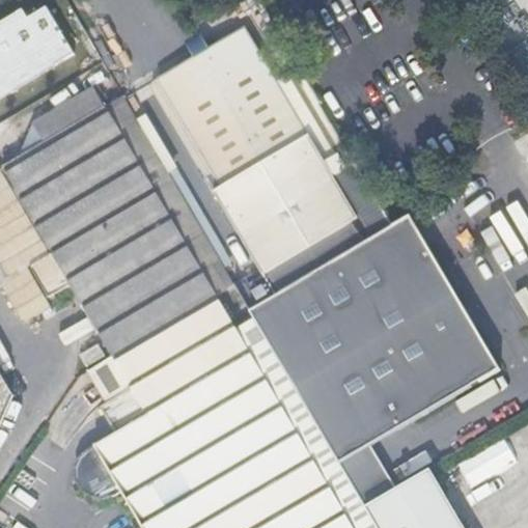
[(0,92),(73,52),(45,4),(0,30),(0,92)]
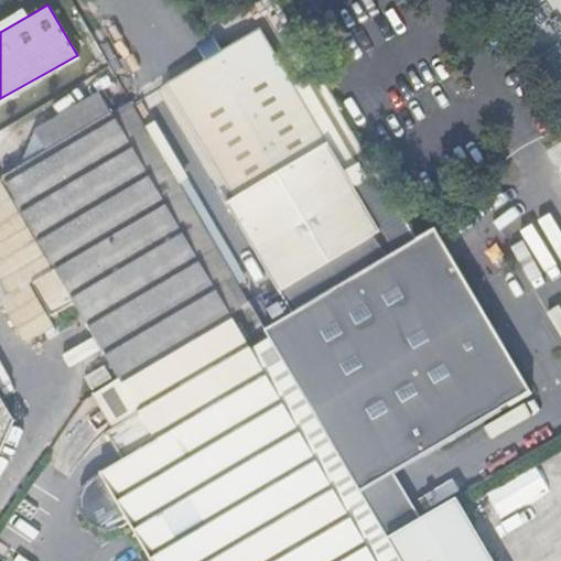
[(107,63),(76,10),(67,15),(98,68),(107,63)]
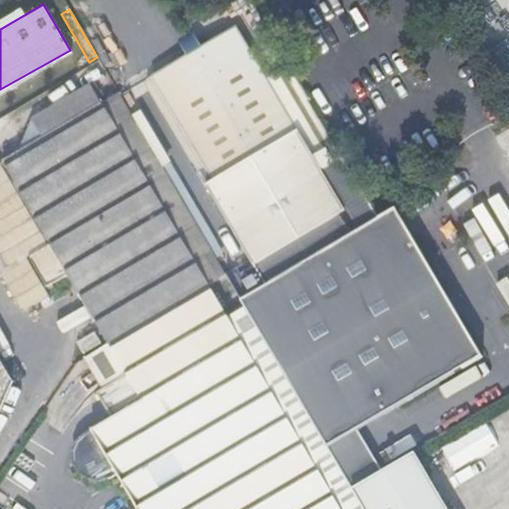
[(252,262),(264,283),(377,215),(340,154),(326,163),(319,167),(315,160),(234,23),(200,44),(201,46),(186,55),(185,53),(149,74),(211,178),(204,183),(251,263),(252,262)]
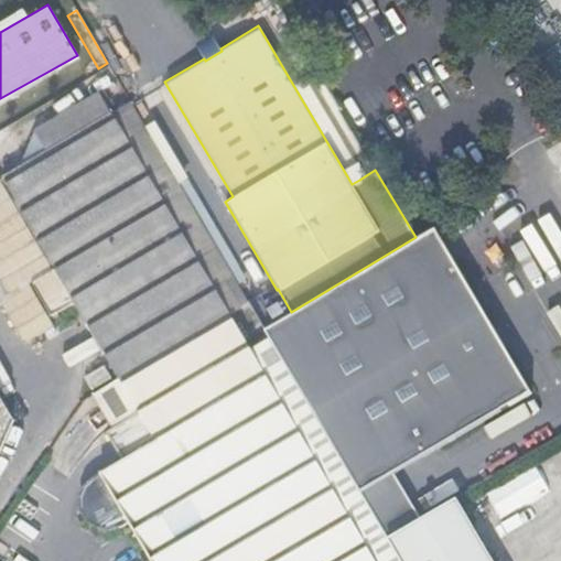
[(211,32),(194,42),(204,58),(205,61),(222,51),(220,49),(211,32)]
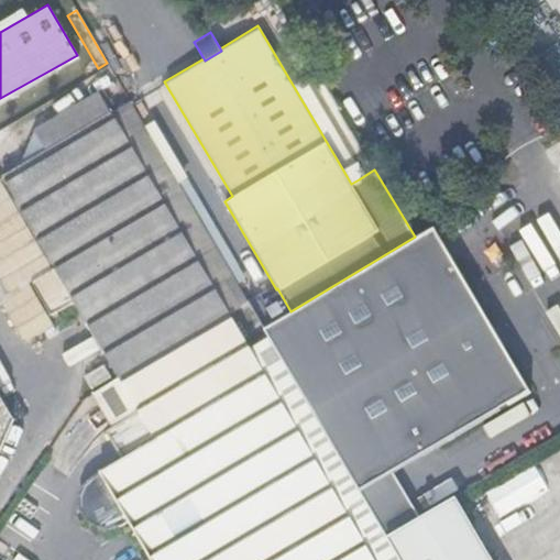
[(74,298),(118,374),(226,310),(227,311),(228,311),(246,300),(130,100),(111,111),(98,90),(33,129),(44,147),(1,173),(54,264),(51,266),(29,280),(50,314),(74,298)]
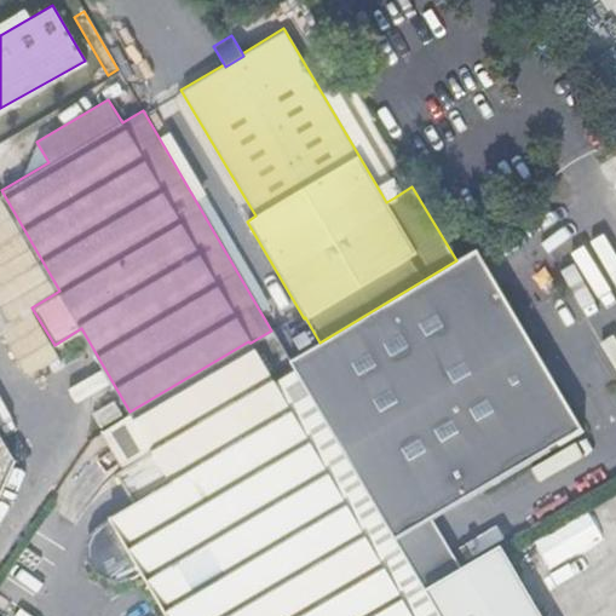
[(395,197),(390,189),(381,194),(386,202),(395,197)]
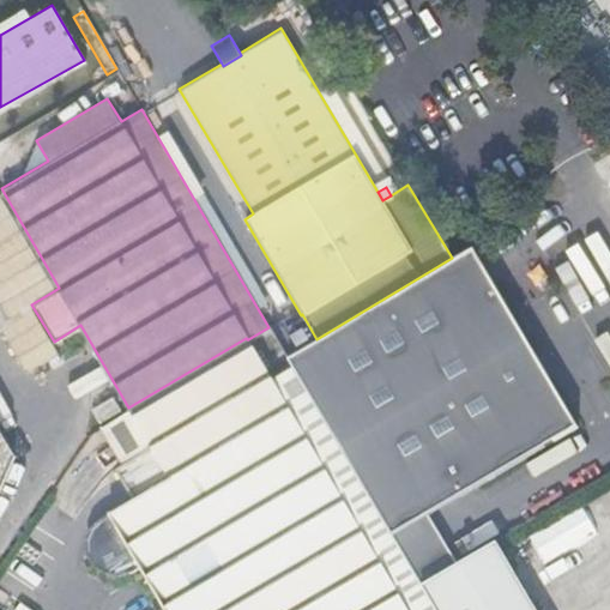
[(0,328),(24,370),(56,352),(29,306),(31,305),(55,290),(0,194),(0,306),(7,319),(0,324),(0,328)]
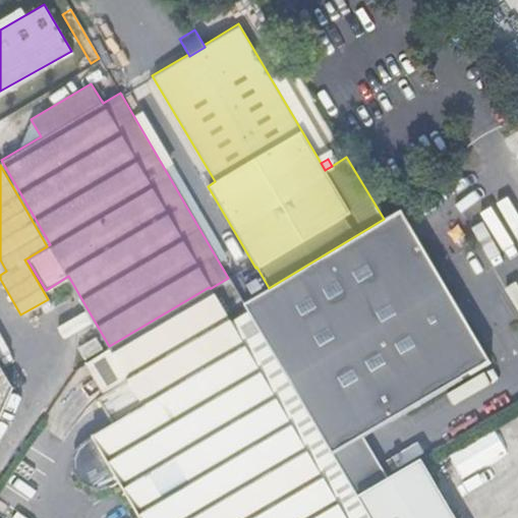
[(243,302),(357,496),(389,477),(363,435),(491,359),(400,209),(384,219),(269,288),(243,302)]
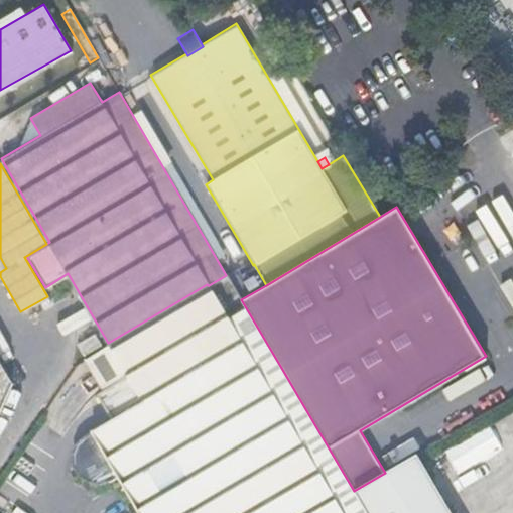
[(116,476),(137,512),(342,512),(209,285),(208,285),(207,284),(108,343),(109,344),(126,375),(96,393),(110,418),(88,432),(75,441),(71,454),(71,465),(77,476),(87,482),(99,483),(111,480),(116,476)]
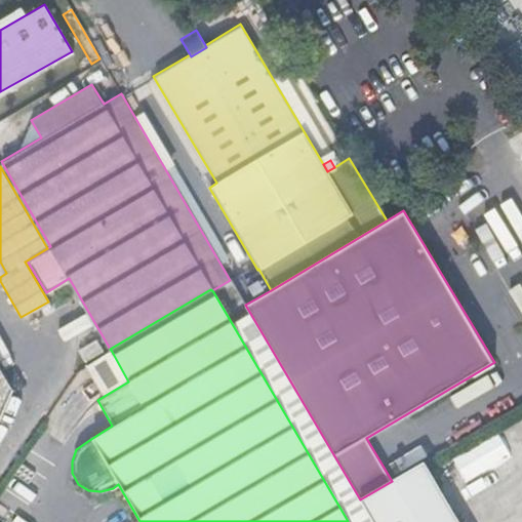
[(94,338),(77,349),(84,360),(102,350),(94,338)]
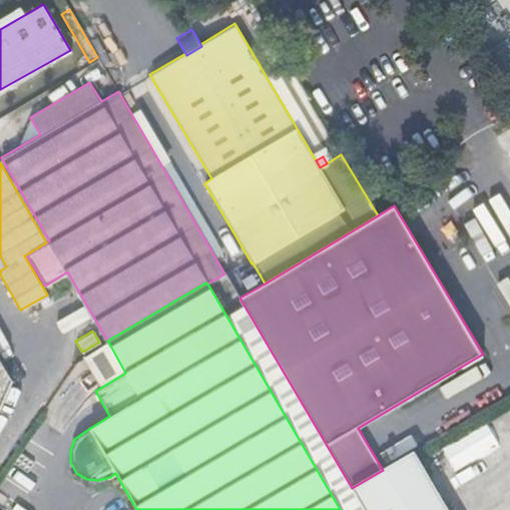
[(0,385),(10,379),(0,362),(0,385)]
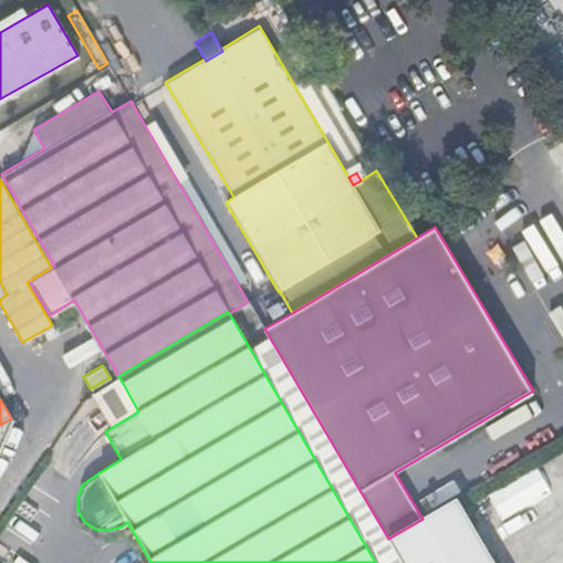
[(423,519),(388,539),(402,562),(496,562),(458,498),(423,519)]
